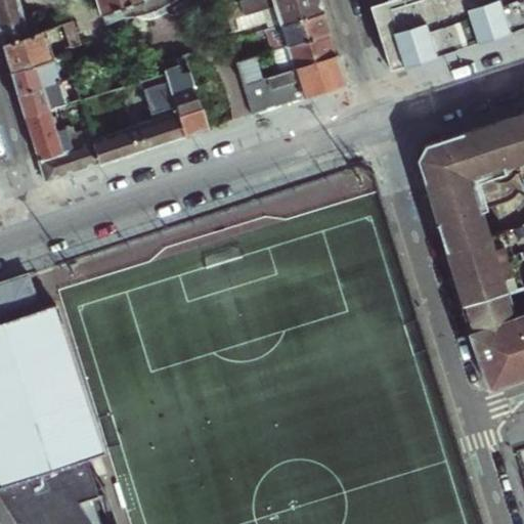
[(0,17),(22,11),(17,0),(16,0),(0,5),(0,17)]
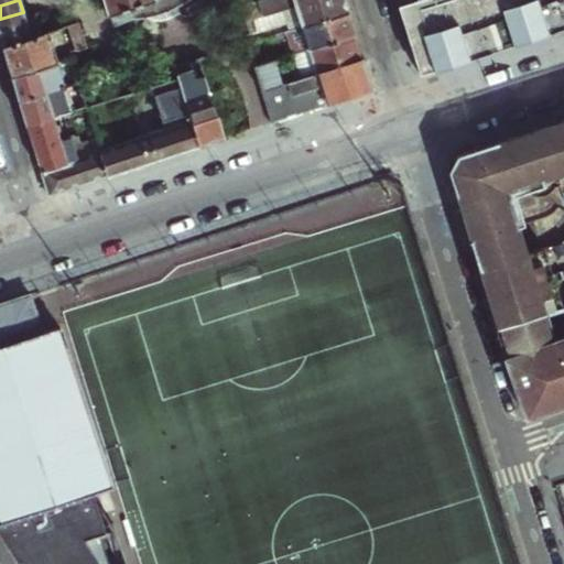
[(0,0),(0,6),(18,0),(104,0),(108,12),(110,12),(127,7),(131,4),(145,0),(153,0),(159,19),(165,18),(172,17),(183,13),(202,0),(0,0)]
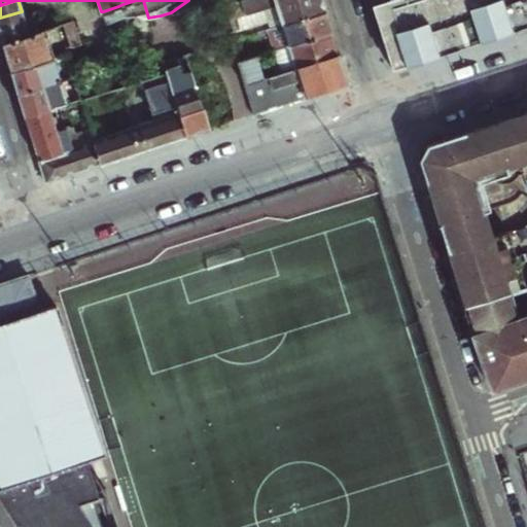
[(143,0),(136,0),(123,4),(124,9),(130,12),(137,15),(143,18),(148,18),(143,0)]
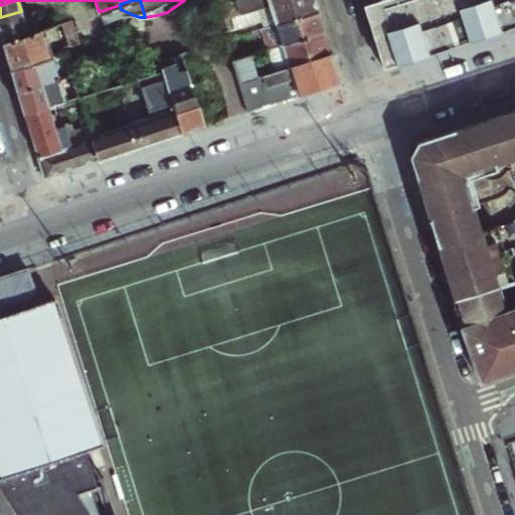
[(268,26),(275,24),(319,10),(315,0),(241,0),(228,4),(219,7),(228,34),(267,23),(268,26)]
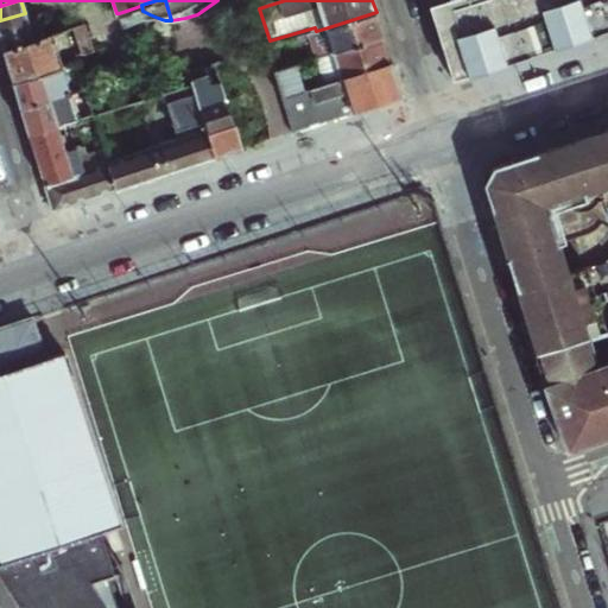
[(607,0),(428,0),(453,81),(607,29),(607,0)]
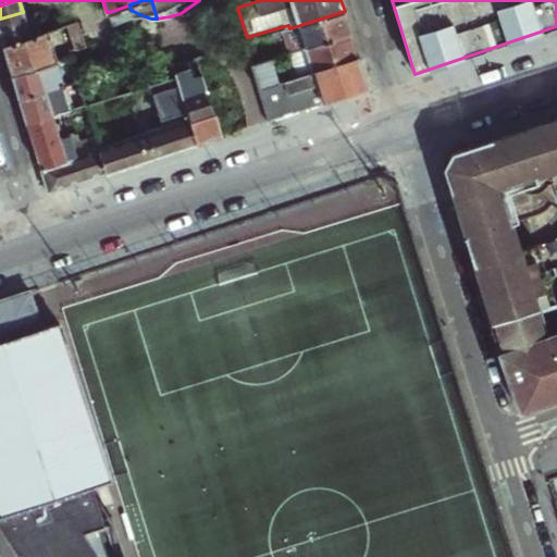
[(297,26),(305,49),(351,35),(349,24),(345,11),(297,26)]
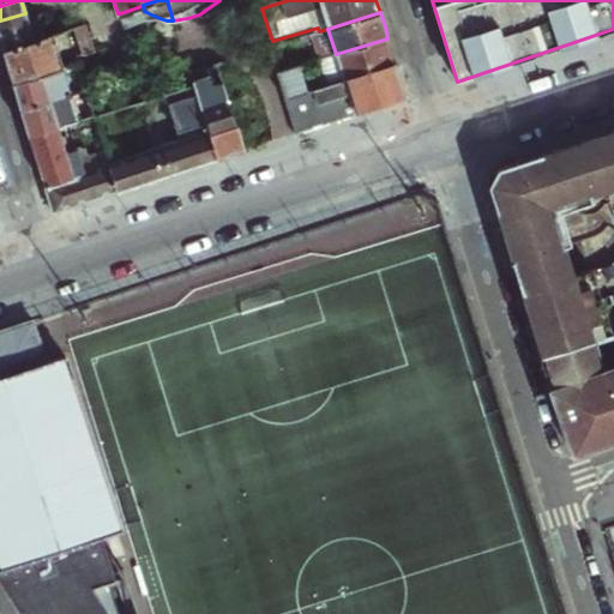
[(0,20),(0,40),(4,50),(47,36),(40,13),(26,17),(25,13),(0,20)]
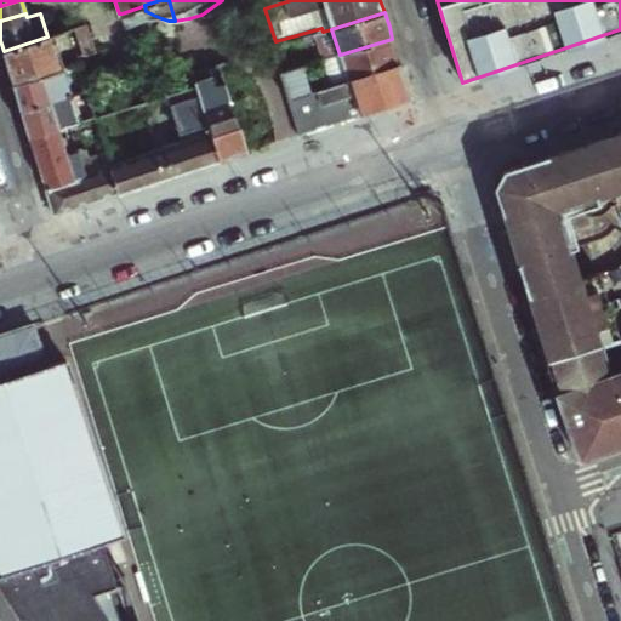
[(87,24),(74,28),(83,56),(97,51),(87,24)]
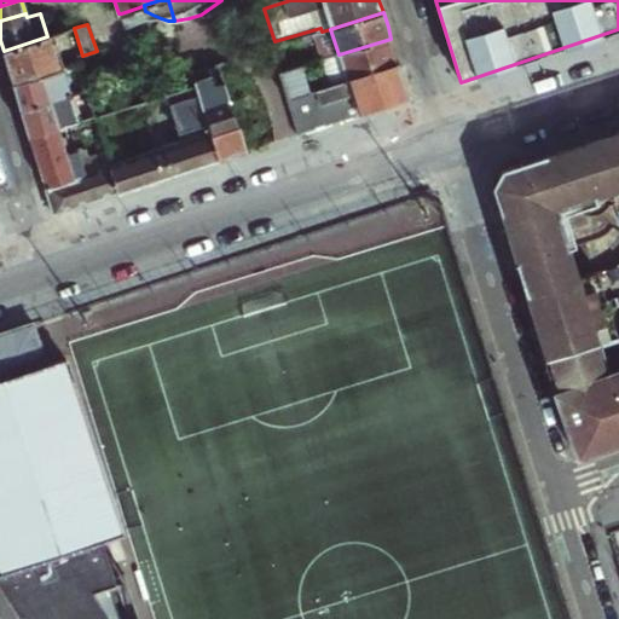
[(320,61),(339,55),(330,29),(322,32),(312,35),(320,61)]
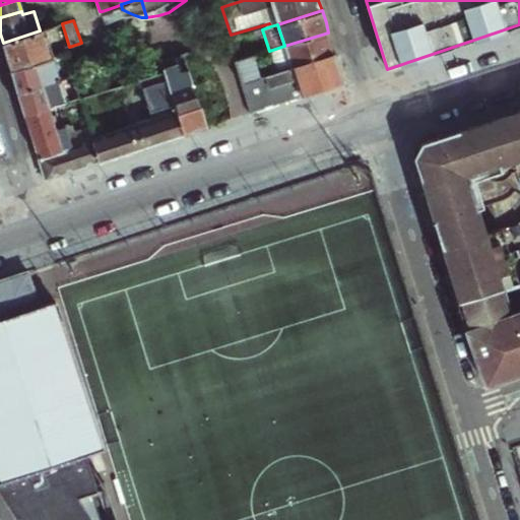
[(40,30),(3,43),(6,54),(10,66),(11,71),(53,58),(44,29),(40,30)]
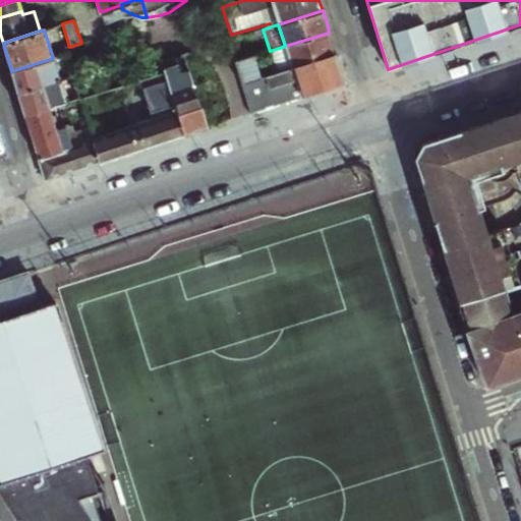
[(329,33),(285,46),(270,51),(274,63),(266,65),(269,75),(336,54),(333,44),(329,33)]
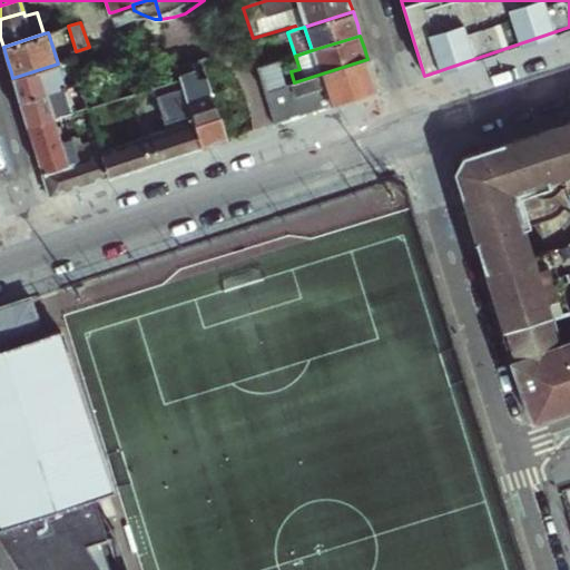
[(274,61),(256,67),(264,92),(283,86),(277,68),(283,66),(281,59),(274,61)]
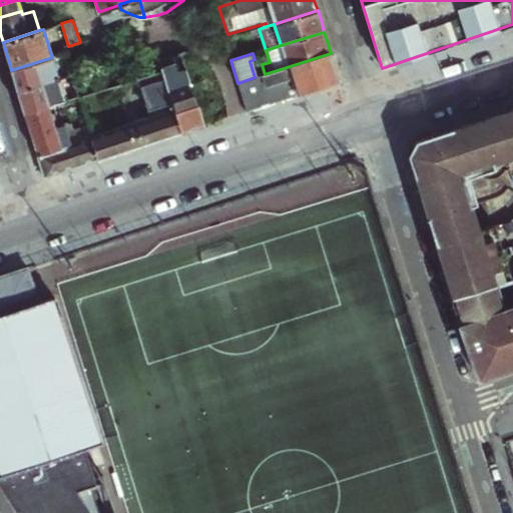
[(278,101),(296,96),(340,81),(335,67),(331,53),(265,74),(254,77),(237,83),(246,112),(278,101)]
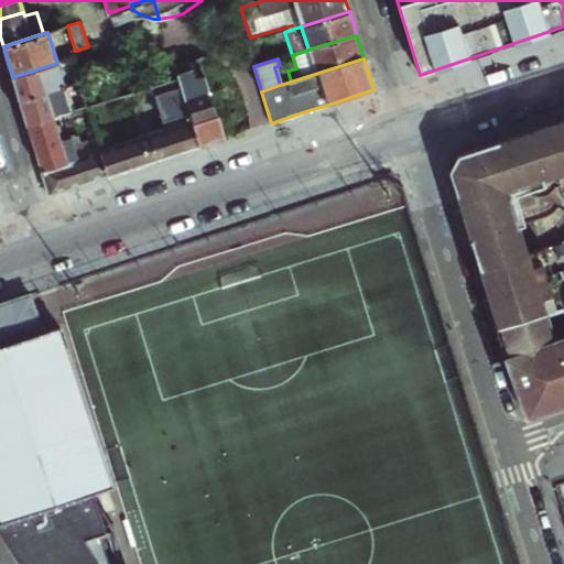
[(184,102),(190,120),(197,148),(209,143),(221,140),(203,78),(196,80),(190,62),(174,67),(176,78),(183,99),(184,102)]
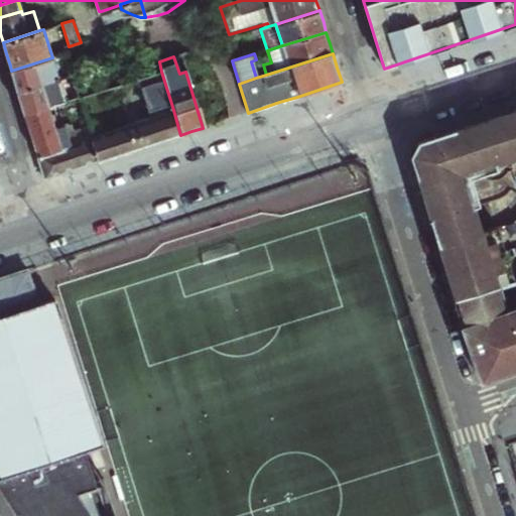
[(52,57),(11,71),(15,82),(17,91),(66,77),(63,72),(57,74),(52,57)]
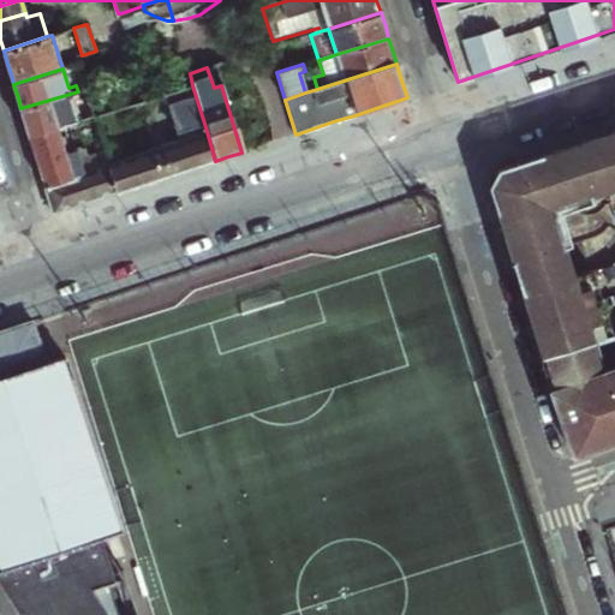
[(192,85),(171,93),(179,119),(201,112),(199,108),(192,85)]
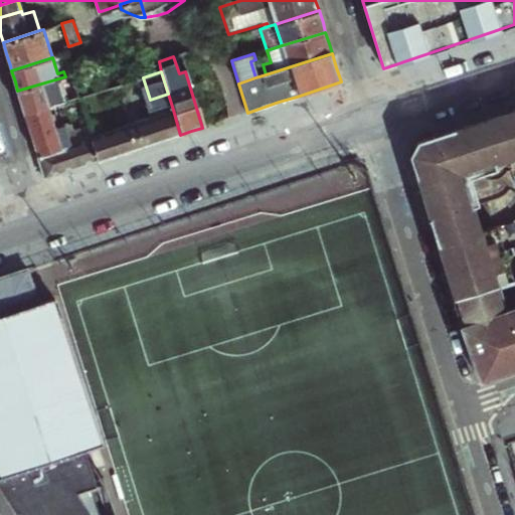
[(65,76),(17,91),(22,106),(24,115),(49,108),(57,105),(65,102),(64,97),(60,83),(66,81),(65,76)]
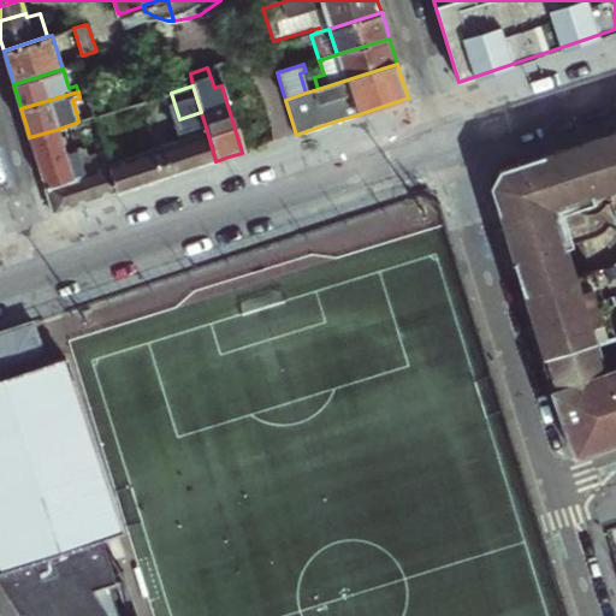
[(92,111),(77,116),(78,122),(93,117),(92,111)]
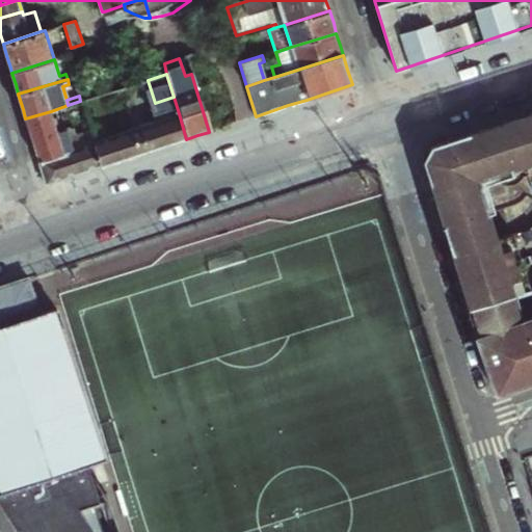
[(160,118),(179,113),(174,97),(155,103),(160,118)]
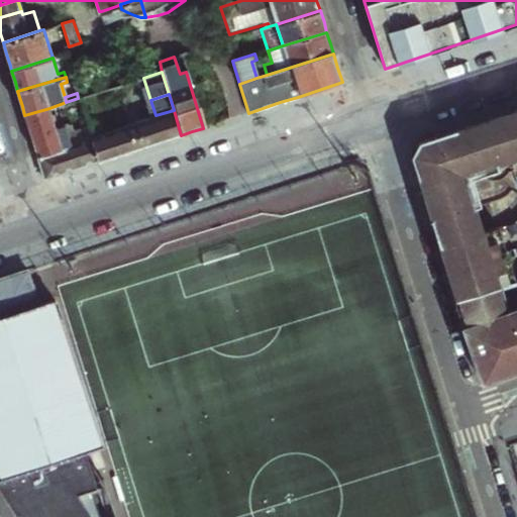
[(65,126),(58,105),(49,108),(56,128),(65,126)]
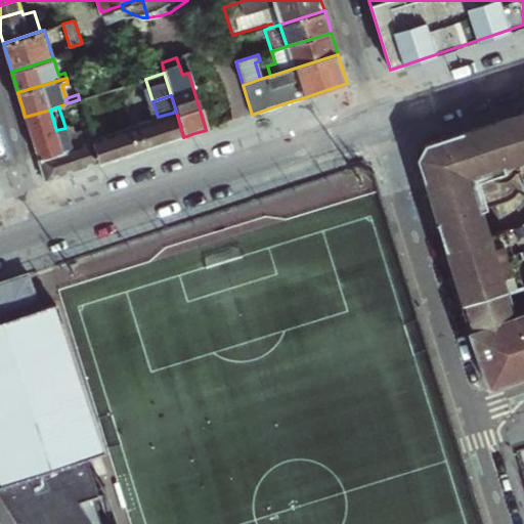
[(50,110),(25,117),(37,156),(71,144),(66,128),(56,130),(50,110)]
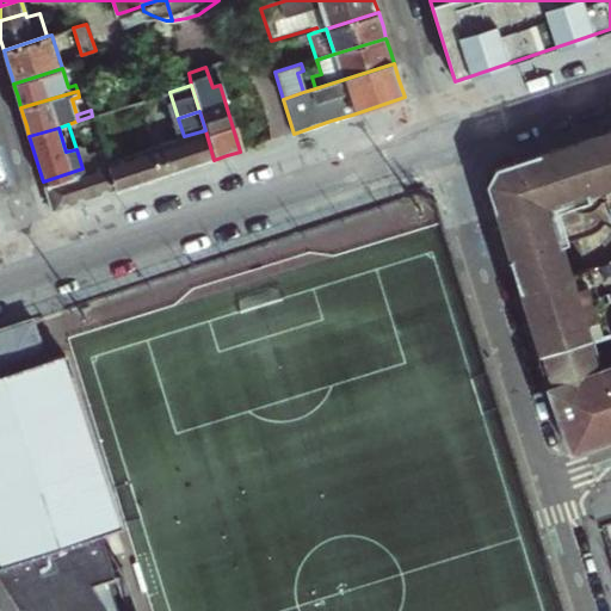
[(610,129),(495,168),(486,185),(516,282),(530,329),(567,446),(575,450),(610,437),(610,364),(594,370),(586,344),(592,341),(587,331),(596,327),(599,320),(591,297),(582,294),(578,296),(549,208),(610,186),(610,129)]
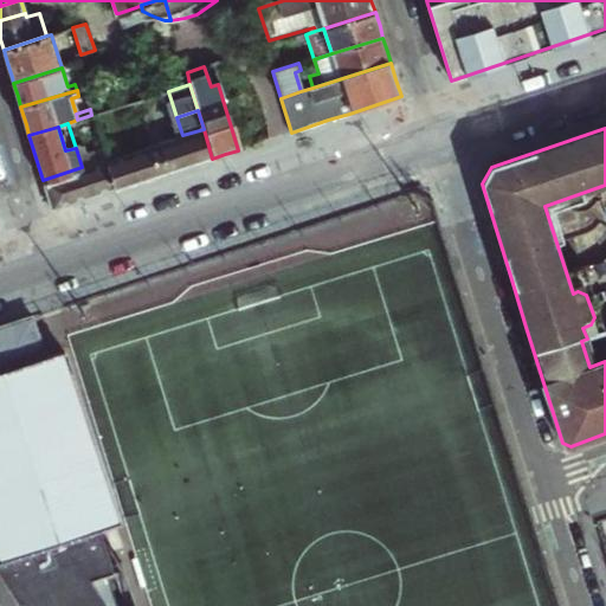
[(182,135),(161,142),(171,172),(178,169),(201,162),(212,159),(204,129),(182,135)]
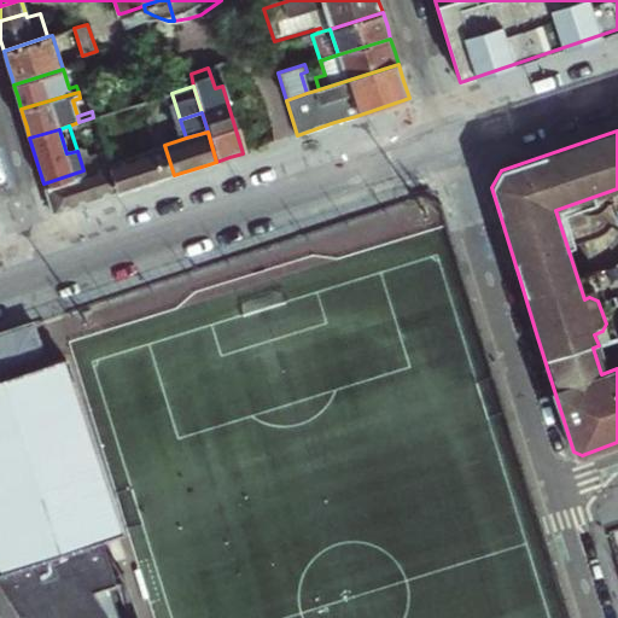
[(164,145),(118,159),(111,162),(120,193),(152,184),(174,175),(164,145)]
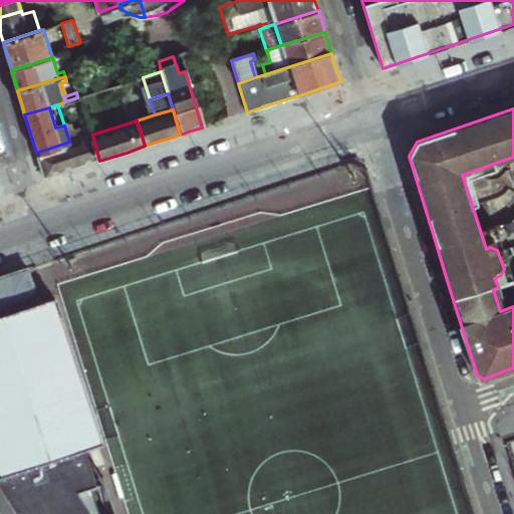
[(69,142),(36,153),(44,179),(71,170),(99,161),(92,135),(90,129),(80,132),(82,138),(69,142)]
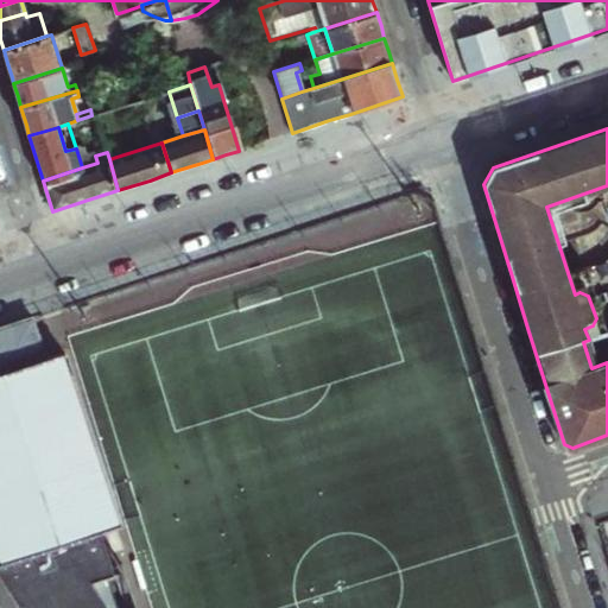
[(0,582),(17,607),(105,607),(89,581),(111,574),(99,532),(116,527),(61,354),(44,359),(30,318),(0,328),(0,582)]
